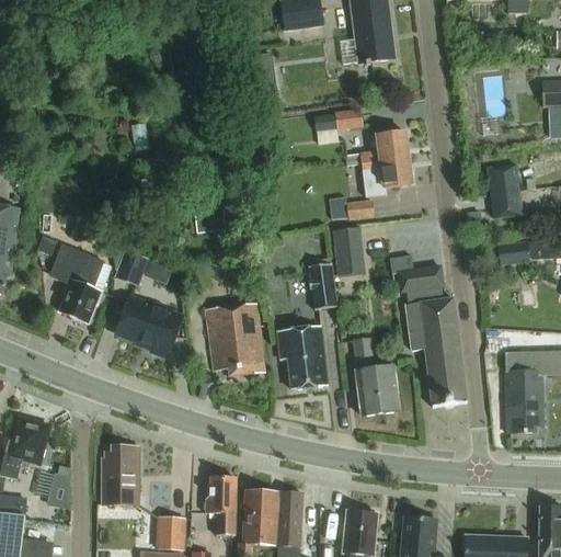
[(285,30),(324,24),(321,0),(281,0),(285,30)]
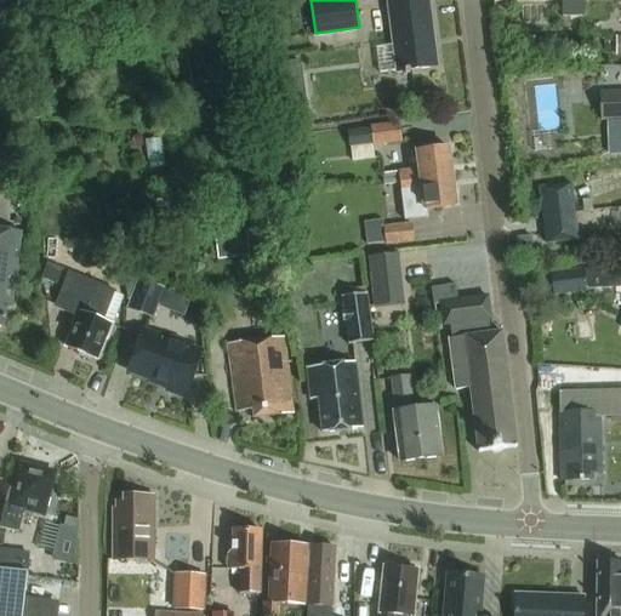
[(388,0),(394,41),(377,44),(381,69),(397,67),(398,69),(438,63),(429,0),(388,0)]
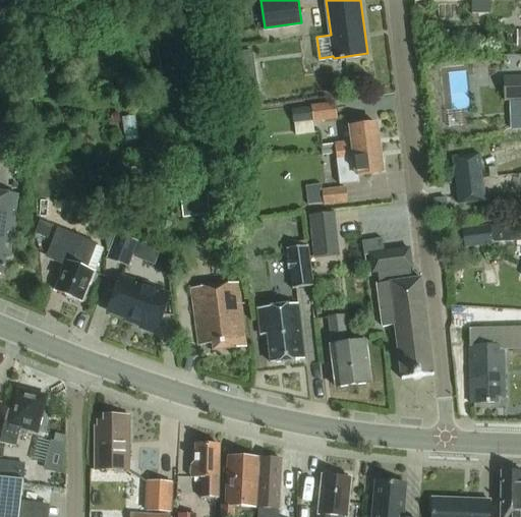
[(504,98),(520,97),(520,73),(504,74),(504,98)]
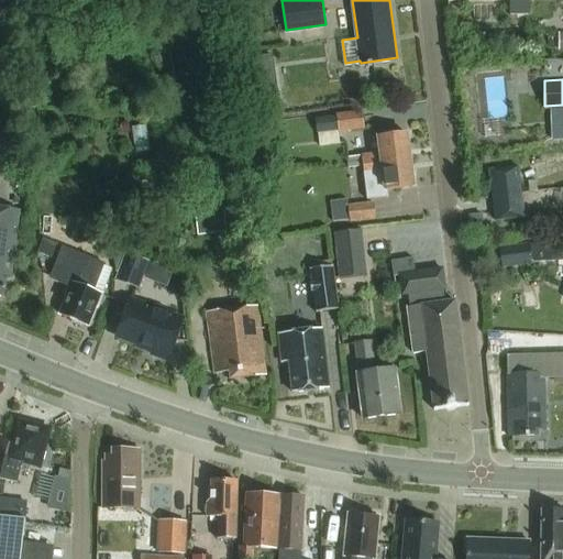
[(340,129),(365,127),(363,108),(337,111),(337,113),(317,116),(318,130),(340,128),(340,129)]
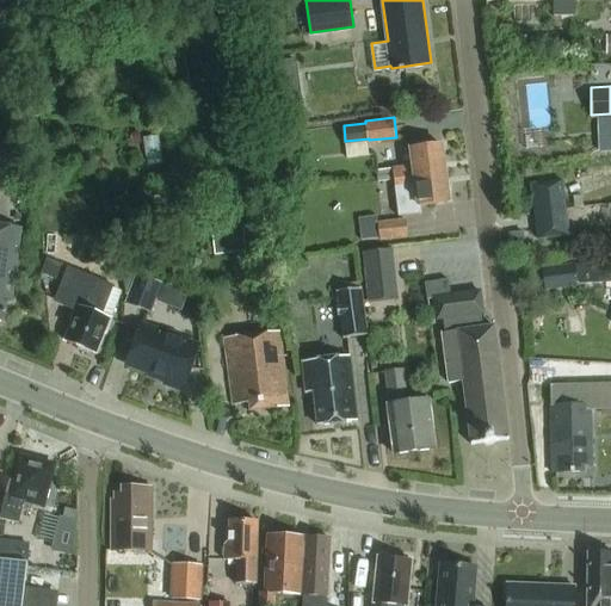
[(396,177),(445,169),(442,141),(408,144),(411,161),(395,164),(396,177)]
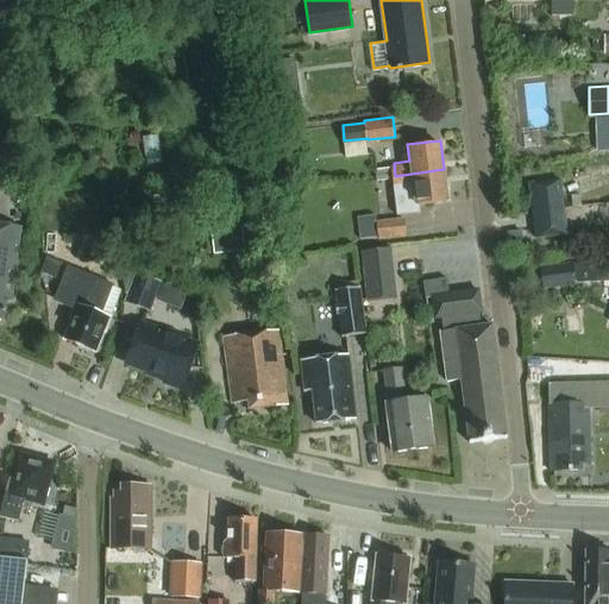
[(444,169),(395,176),(400,212),(420,209),(419,203),(447,200),(444,169)]
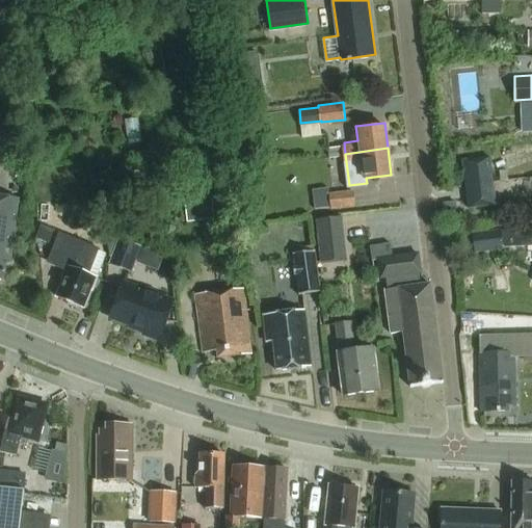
[(466,178),(494,176),(490,152),(462,155),(466,178)]
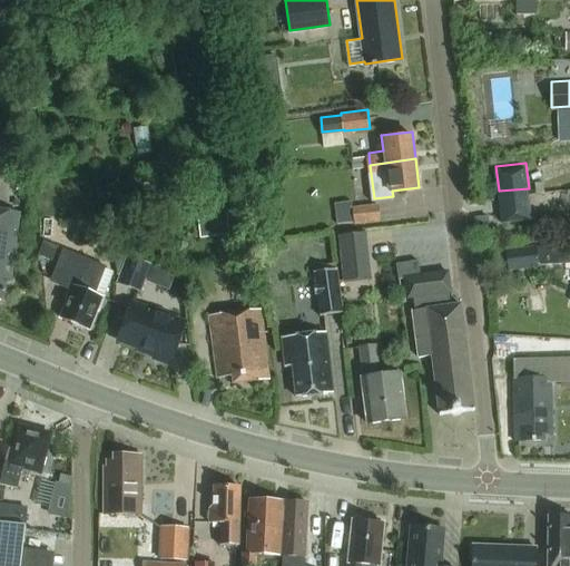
[(543,179),(534,179),(536,192),(544,191),(543,179)]
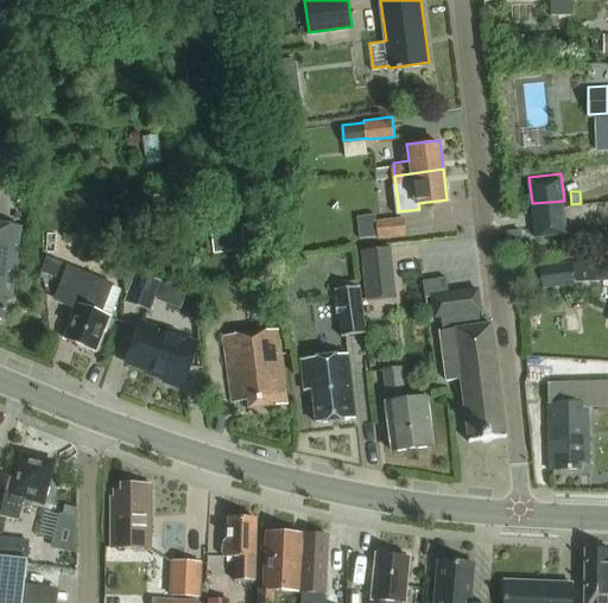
[(564,201),(532,203),(536,230),(567,227),(564,201)]
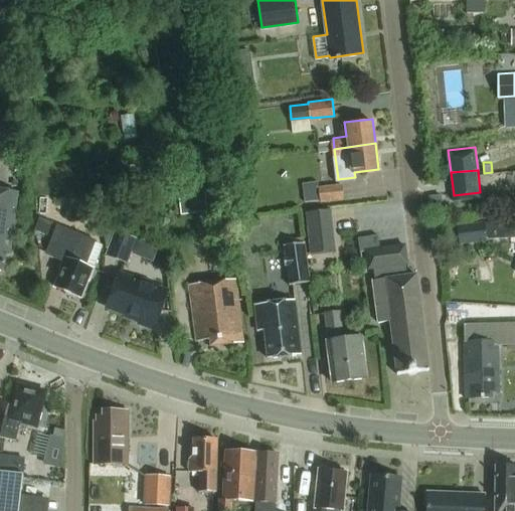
[(344,197),(342,183),(318,185),(318,179),(303,181),(305,199),(320,197),(320,199),(344,197)]
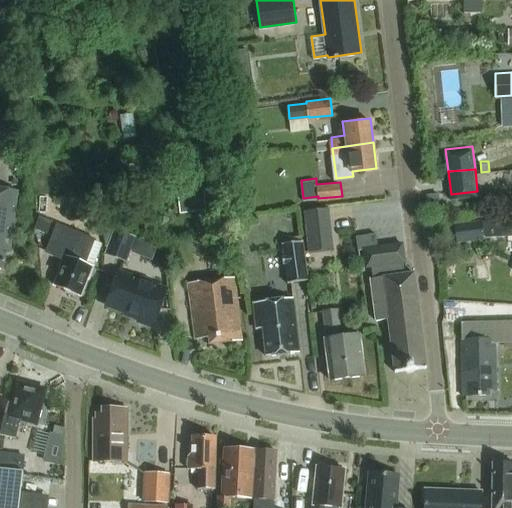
[(0,266),(4,267),(6,251),(10,251),(18,188),(0,186),(0,266)]
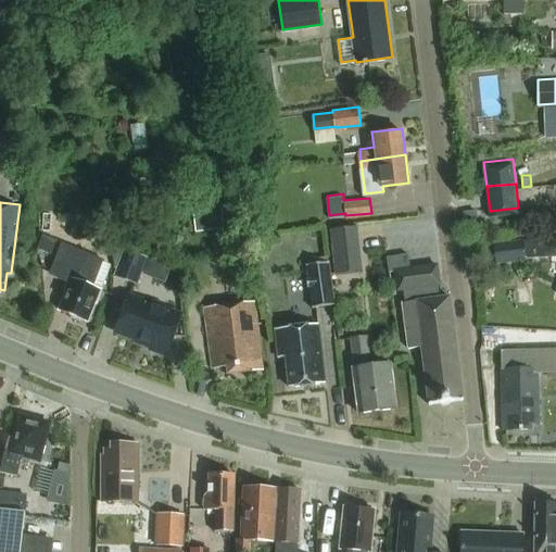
[(220,204),(192,209),(196,229),(224,226),(224,224),(222,209),(220,204)]
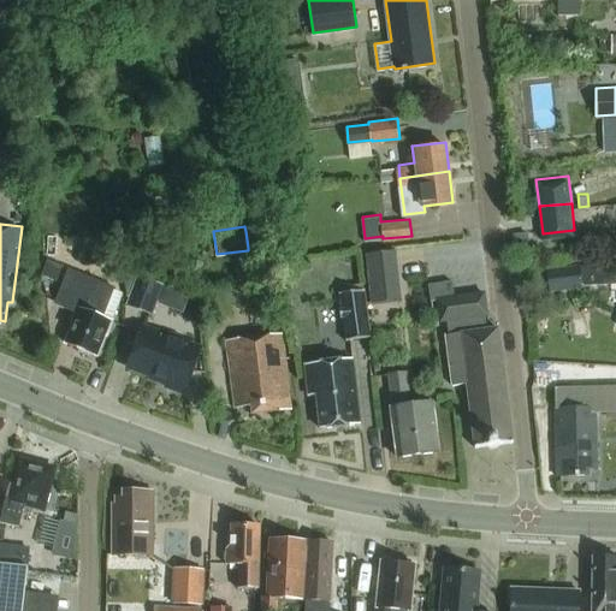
[(253,230),(246,231),(248,248),(255,247),(253,230)]
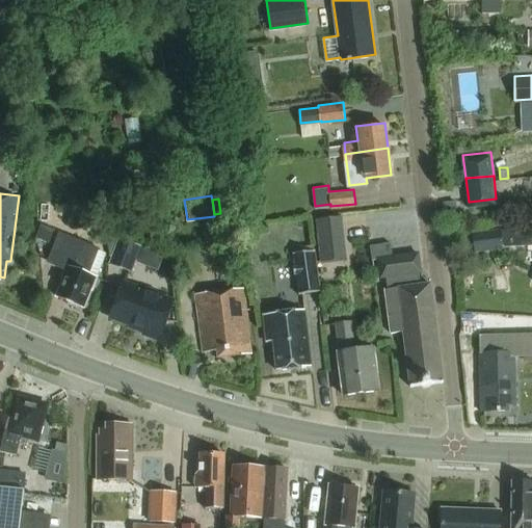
[(446,200),(442,200),(443,217),(456,216),(455,199),(446,200)]
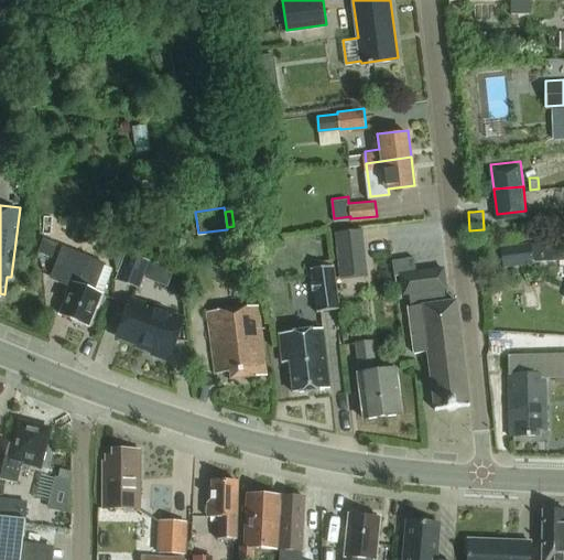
[(339,275),(367,272),(362,226),(335,229),(339,275)]
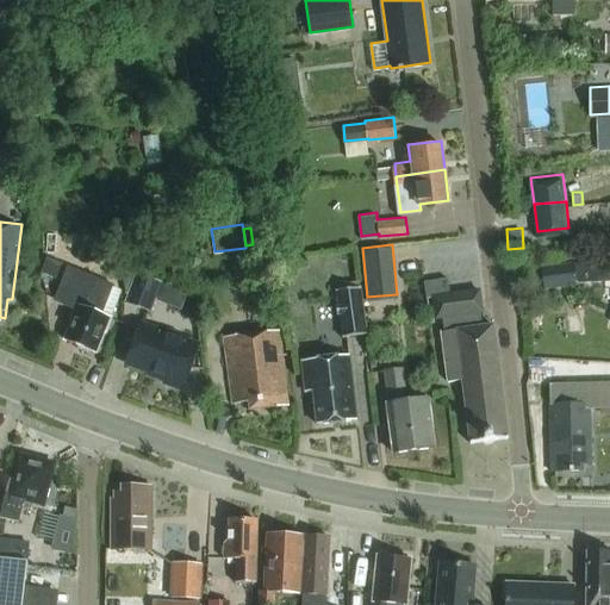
[(47,255),(41,270),(56,276),(62,261),(47,255)]
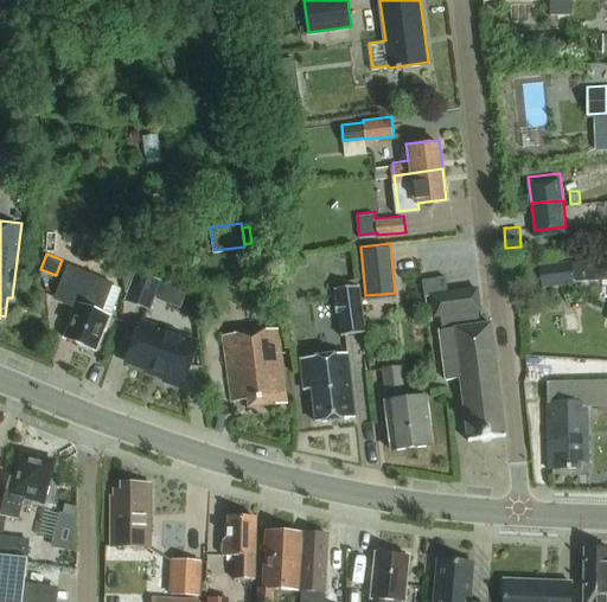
[(606,261),(573,260),(540,263),(542,283),(575,279),(606,276),(606,261)]
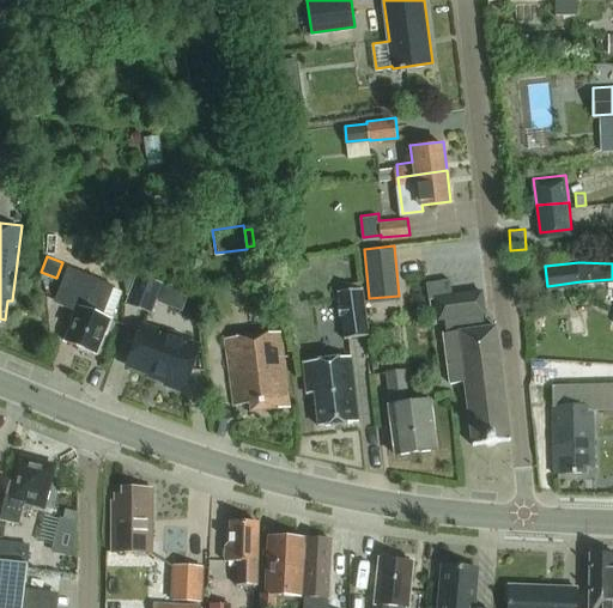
[(68,265),(55,295),(73,302),(85,272),(68,265)]
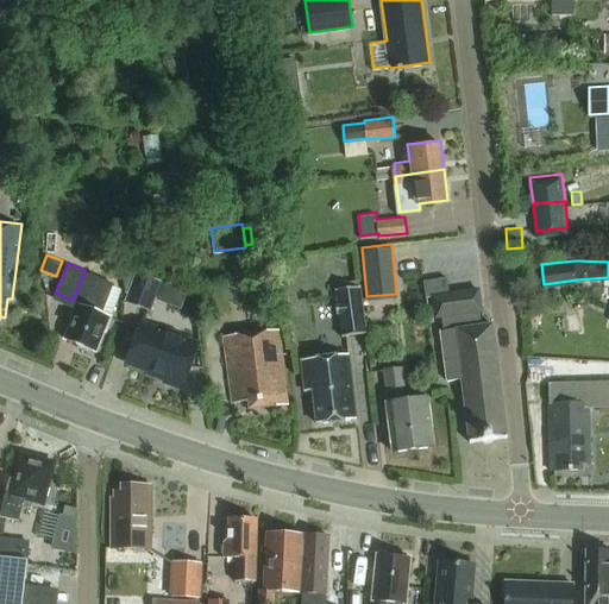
[(151,308),(162,278),(136,269),(125,297),(151,308)]
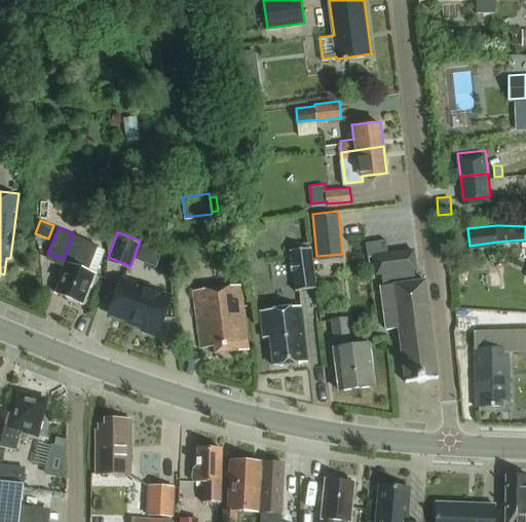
[(67,273),(60,292),(70,296),(69,298),(75,301),(76,298),(82,301),(88,285),(91,284),(97,270),(89,267),(98,246),(99,244),(82,236),(73,233),(63,259),(68,261),(67,266),(64,272),(67,273)]
